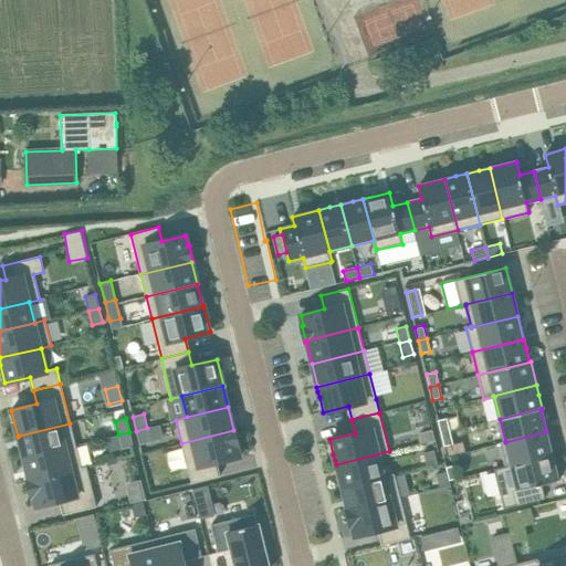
[(438,420),(441,433),(450,431),(447,418),(438,420)]
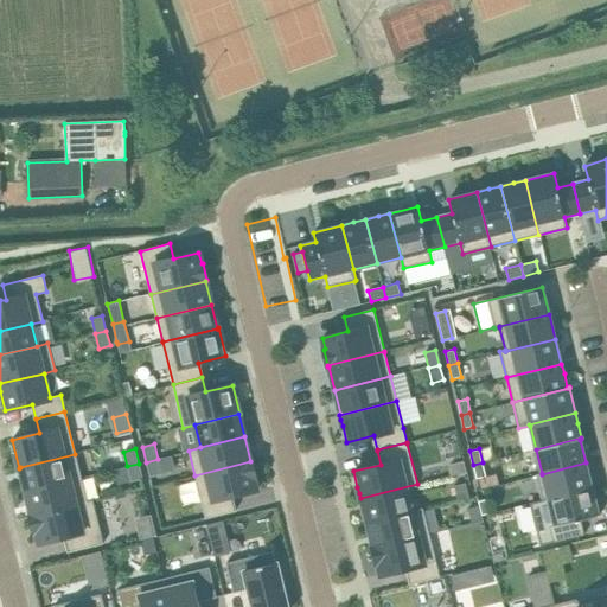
[(81,478),(75,454),(20,467),(26,491),(81,478)]
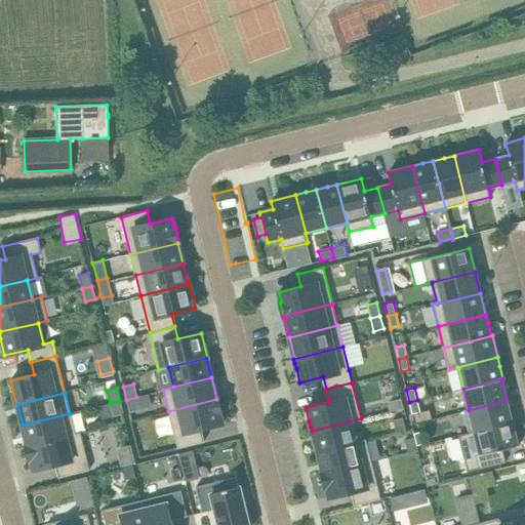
[(139,410),(136,397),(126,400),(129,412),(139,410)]
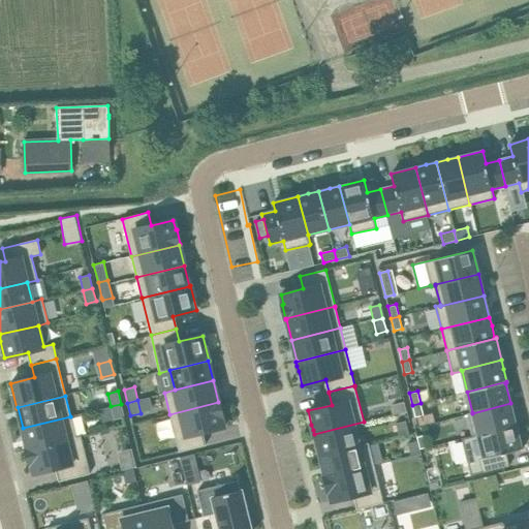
[(219,402),(218,402),(169,414),(179,452),(205,445),(201,432),(224,427),(221,416),(223,416),(219,402)]
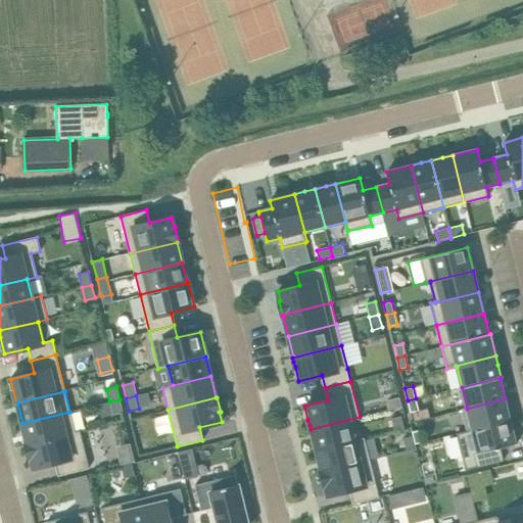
[(399,397),(387,400),(389,409),(401,406),(399,397)]
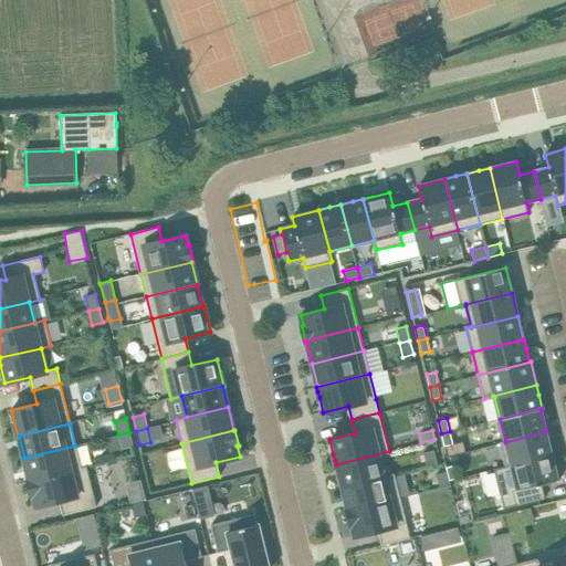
[(450,431),(441,433),(444,447),(453,444),(450,431)]
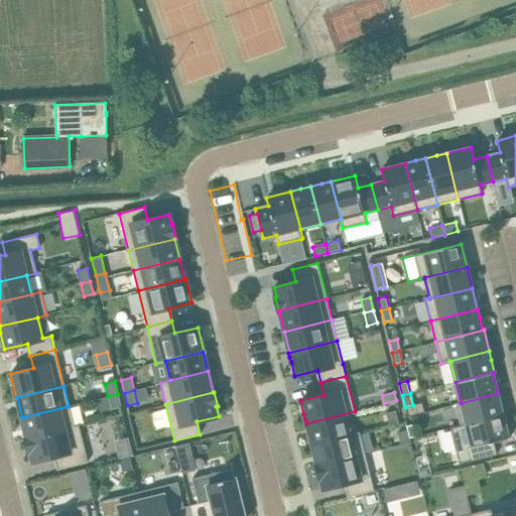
[(466,424),(503,414),(498,393),(461,403),(461,402),(456,403),(462,426),(466,425),(466,424)]
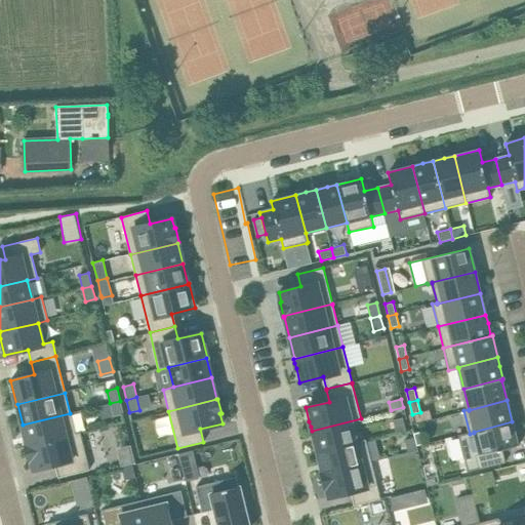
[(123,414),(120,401),(110,403),(114,416),(123,414)]
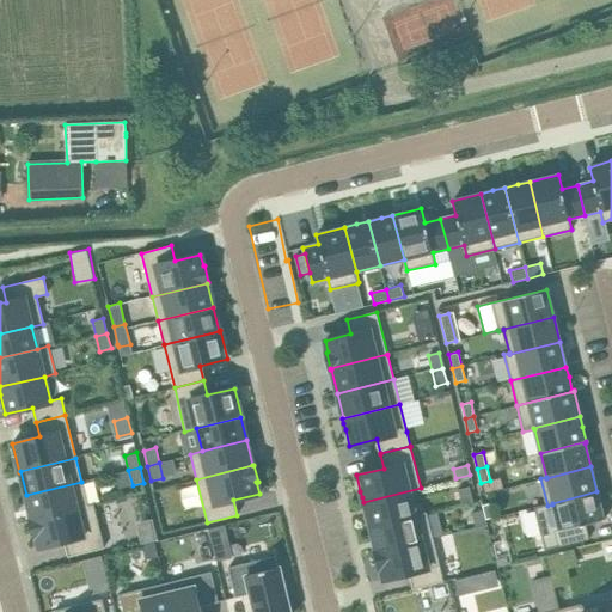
[(87,506),(81,482),(26,495),(32,519),(87,506)]
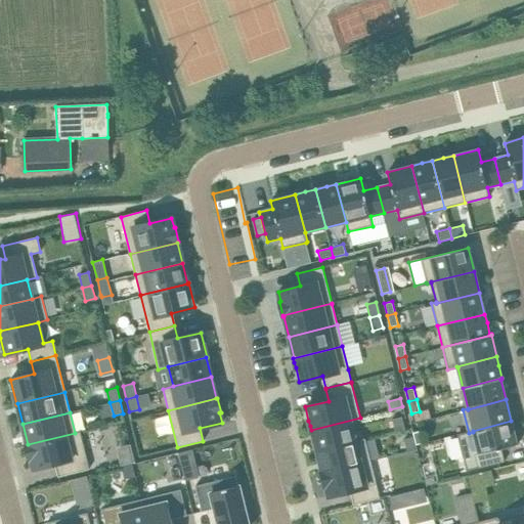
[(392,420),(395,432),(405,430),(402,417),(392,420)]
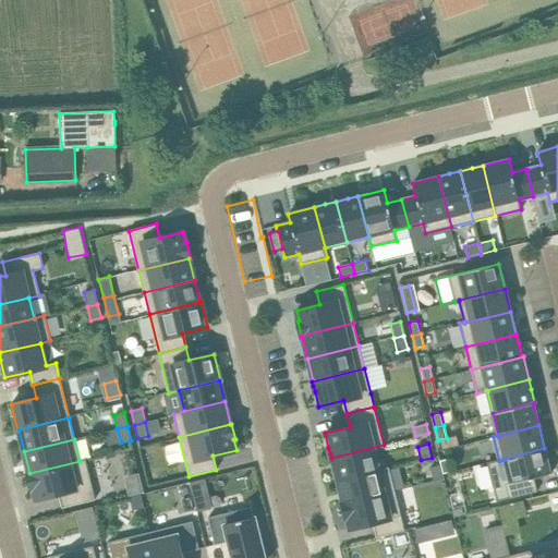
[(384,445),(331,458),(331,459),(332,459),(338,480),(338,481),(389,468),(388,466),(378,470),(374,449),(384,446),(384,445)]
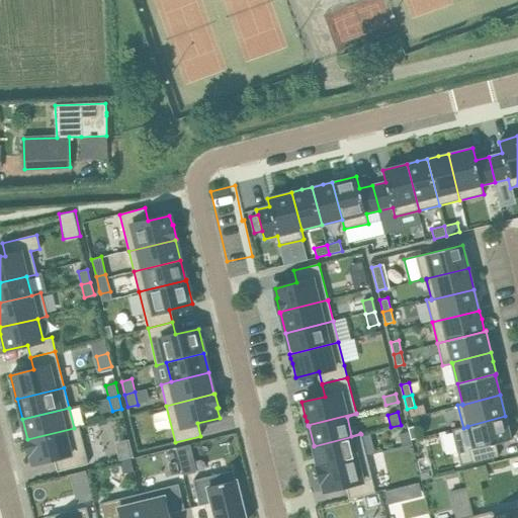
[(495,444),(511,440),(505,416),(467,426),(467,427),(472,448),(469,449),(472,462),(498,456),(495,444)]
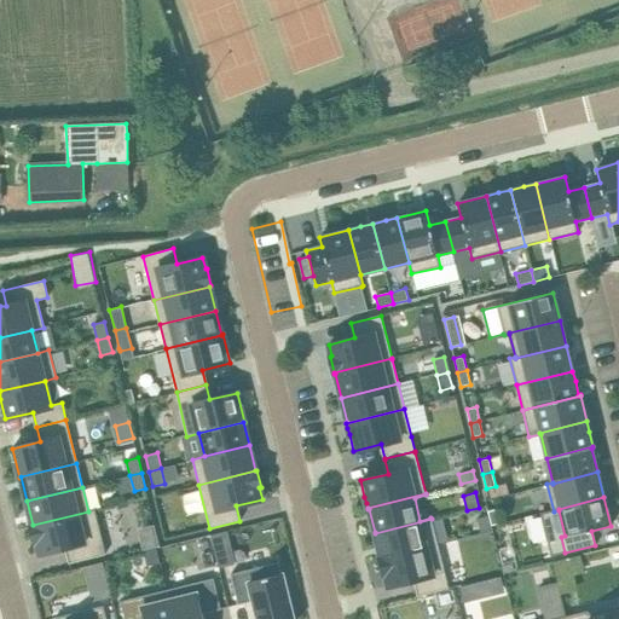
[(501,522),(497,509),(487,512),(491,525),(501,522)]
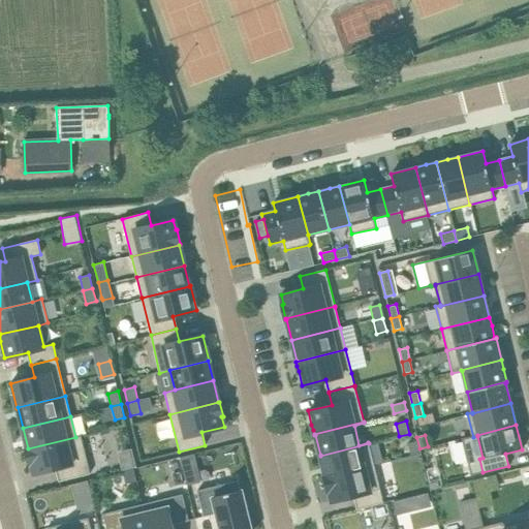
[(81,436),(75,437),(28,448),(27,449),(30,464),(31,464),(34,473),(56,468),(59,481),(90,473),(81,436)]
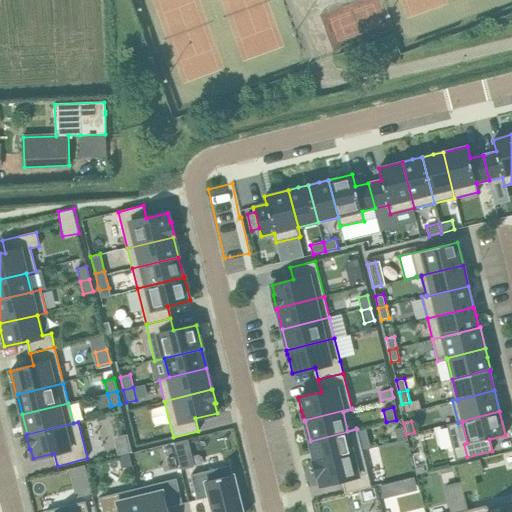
[(394,429),(398,442),(407,439),(404,426),(394,429)]
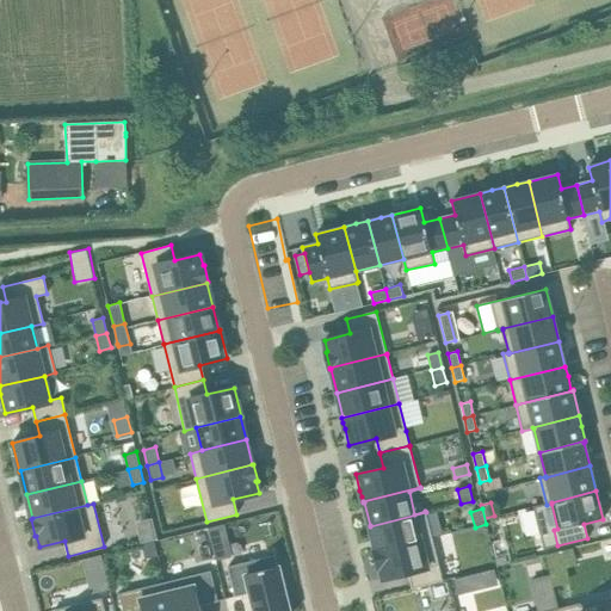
[(426,512),(370,526),(376,550),(375,551),(375,553),(432,538),(432,536),(426,512)]
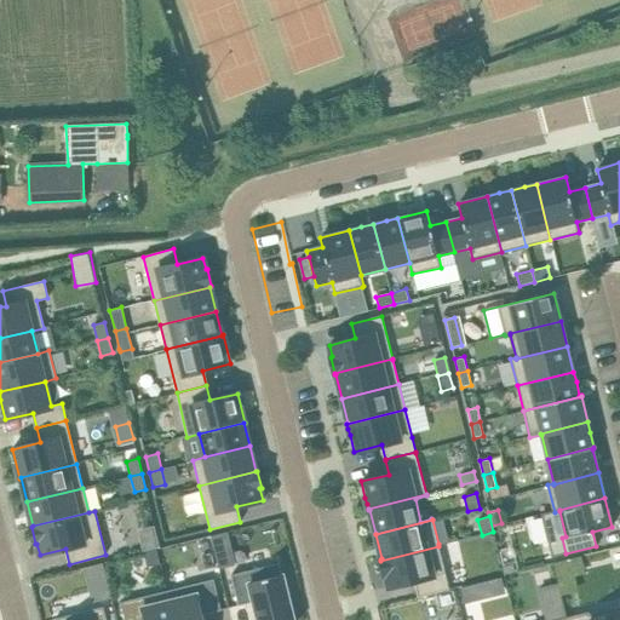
[(154,526),(139,529),(144,551),(160,547),(154,526)]
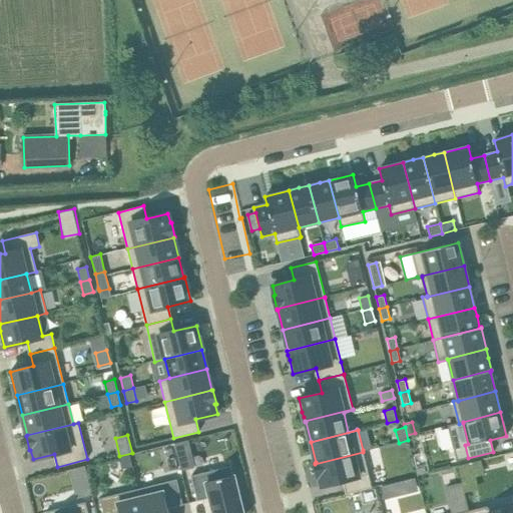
[(363,452),(315,464),(318,477),(320,476),(322,486),(344,481),(347,493),(371,487),(363,452)]
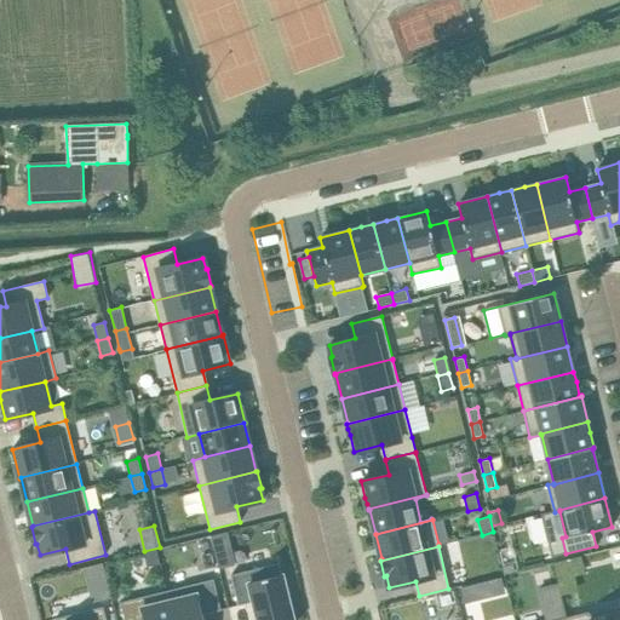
[(156,549),(144,551),(148,566),(160,563),(156,549)]
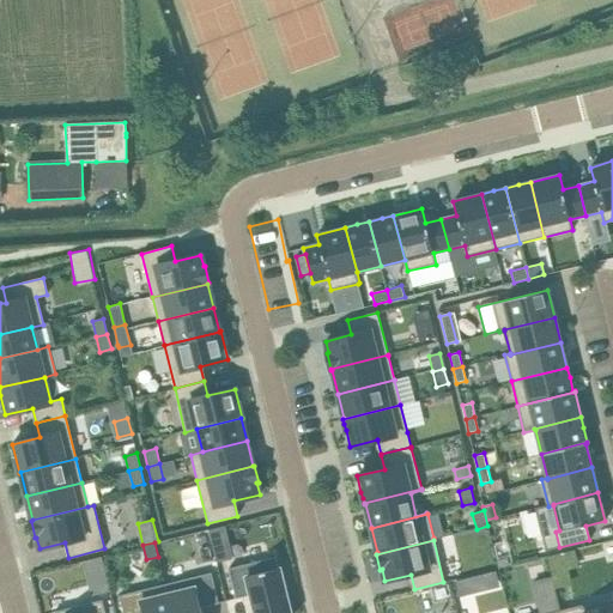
[(101,556),(84,560),(91,594),(109,589),(101,556)]
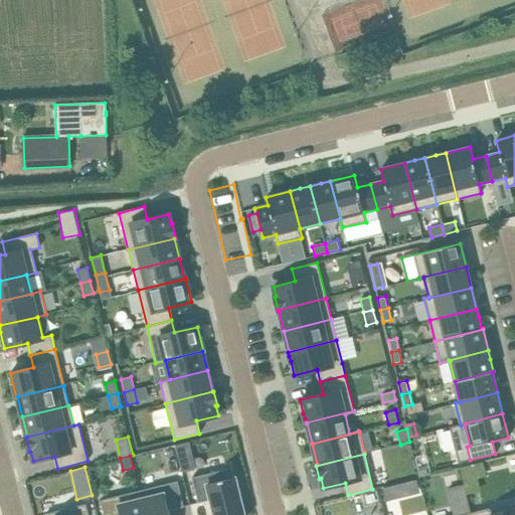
[(242,514),(231,468),(192,478),(198,503),(211,500),(214,514),(242,514)]
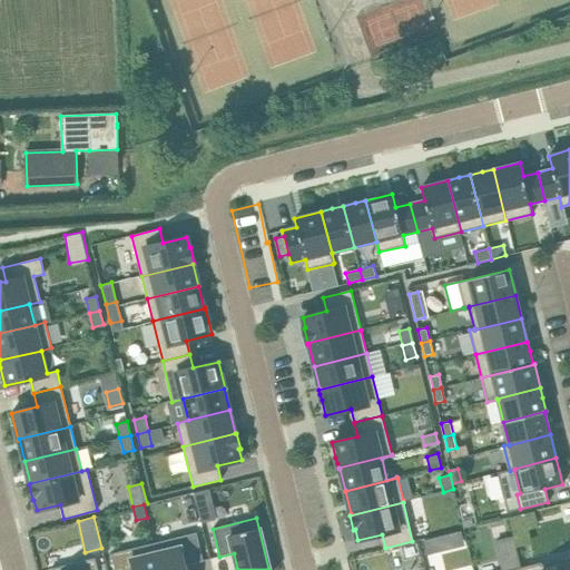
[(196,532),(154,543),(159,569),(187,569),(186,564),(203,560),(196,532)]
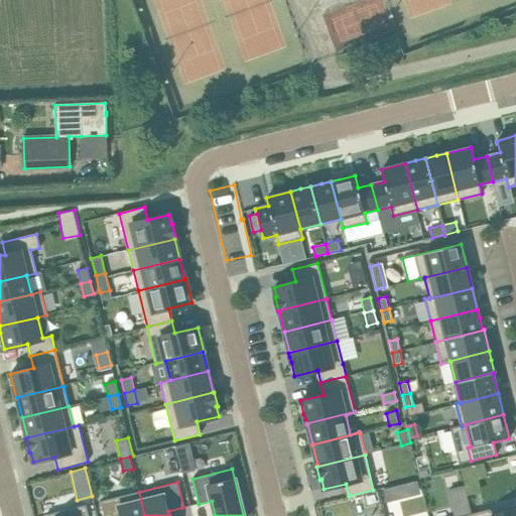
[(399,484),(381,488),(384,501),(402,497),(399,484)]
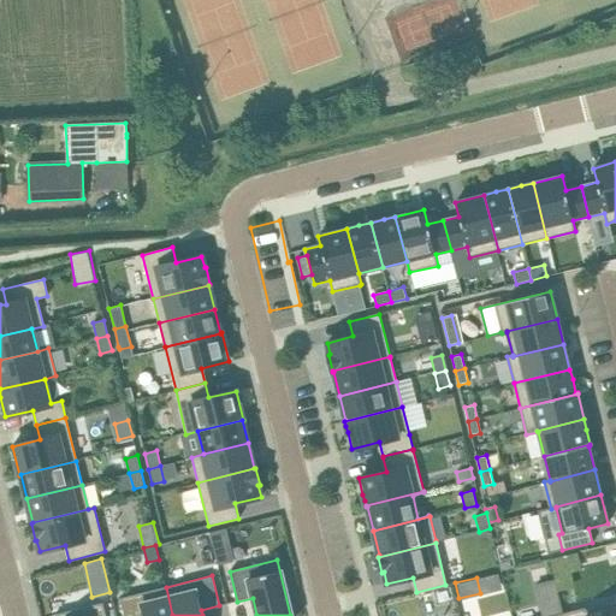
[(554,579),(534,584),(537,594),(557,590),(554,579)]
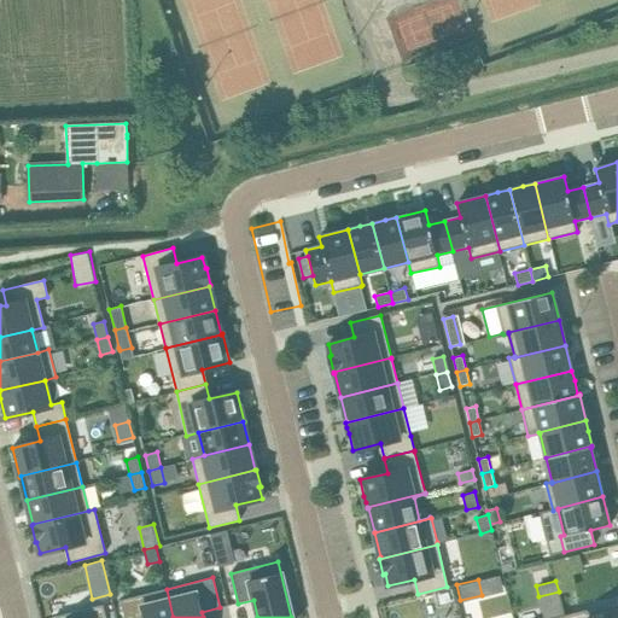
[(173,617),(167,589),(121,600),(124,617),(173,617)]
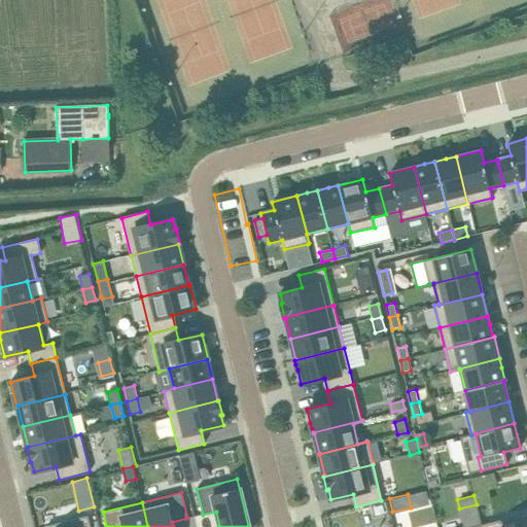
[(500,520),(482,525),(482,526),(526,526),(526,515),(500,522),(500,520)]
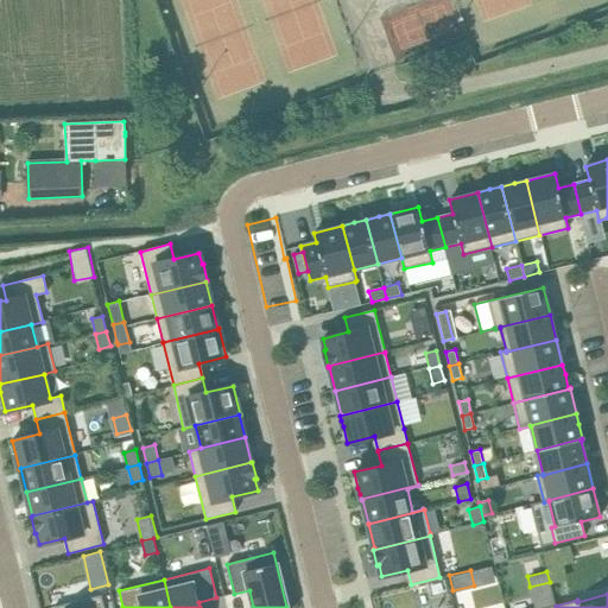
[(103,607),(101,595),(54,607),(103,607)]
